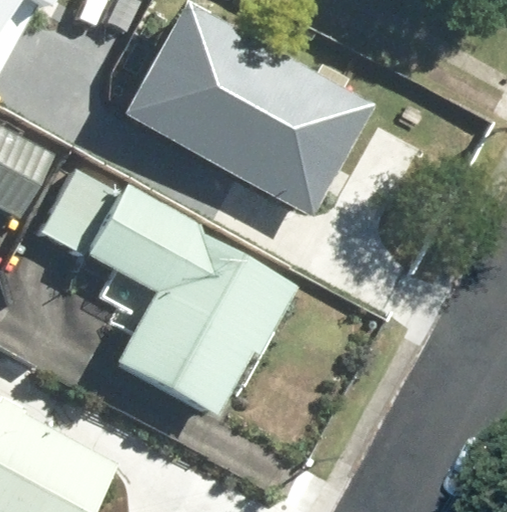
[(0,0),(0,83),(1,85),(45,9),(62,18),(72,0),(0,0)]
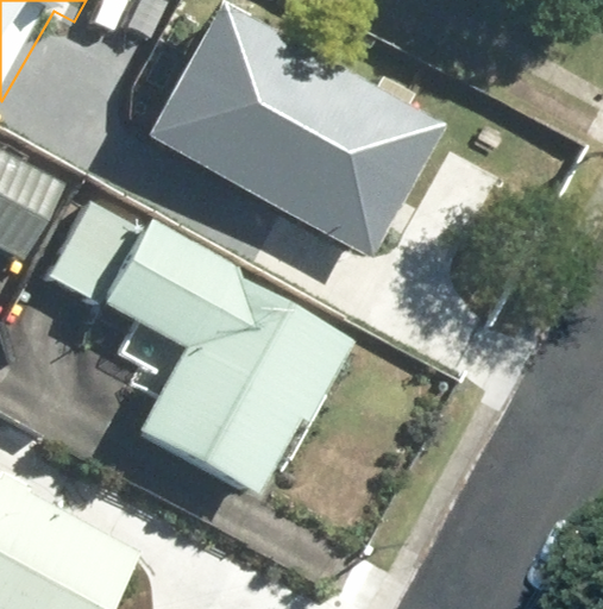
[(221,1),(148,135),(244,188),(220,231),(338,296),(362,253),(372,259),(446,125),(221,1)]
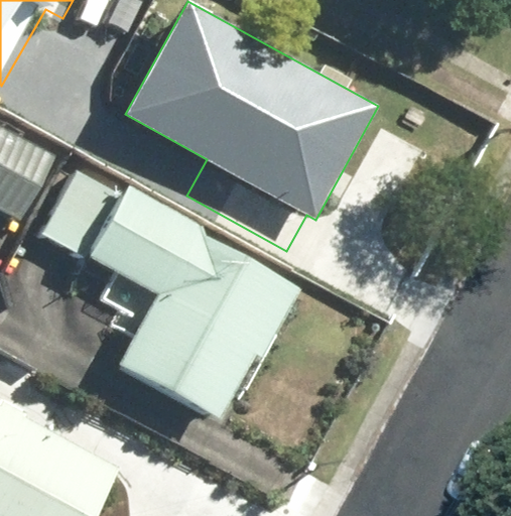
[(54,157),(0,127),(0,208),(20,220),(54,157)]
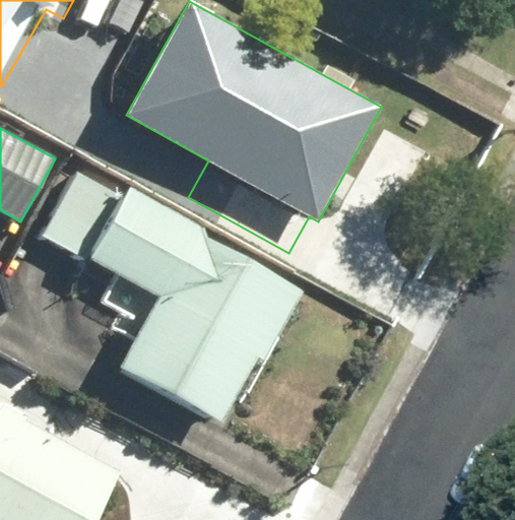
[(78,173),(44,235),(120,276),(108,300),(125,309),(116,326),(136,337),(121,366),(222,421),(259,356),(266,361),(304,291),(201,235),(205,229),(129,187),(123,198),(78,173)]
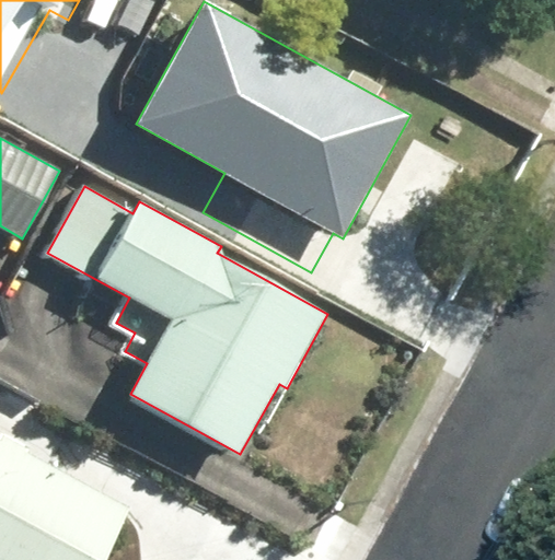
[(0,559),(104,559),(134,508),(0,433),(0,559)]
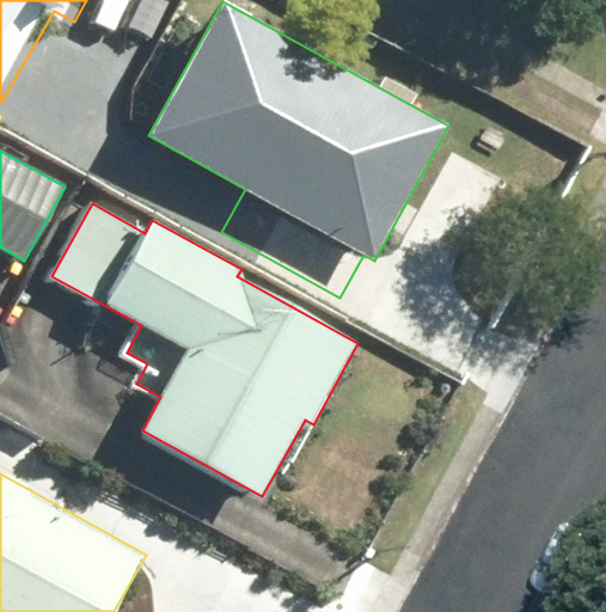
All buildings are outlined.
